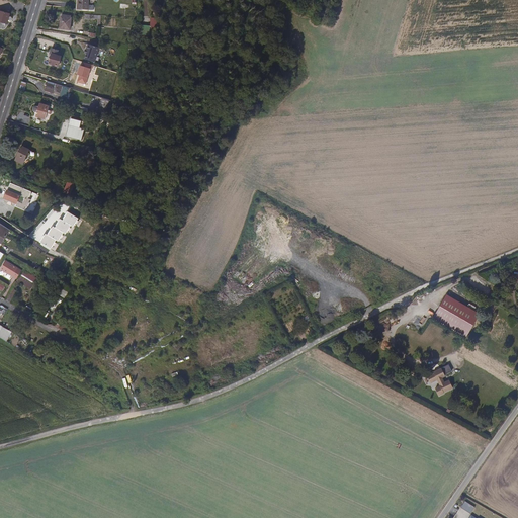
[(89,0),(77,0),(77,9),(89,10),(89,5),(89,0)]
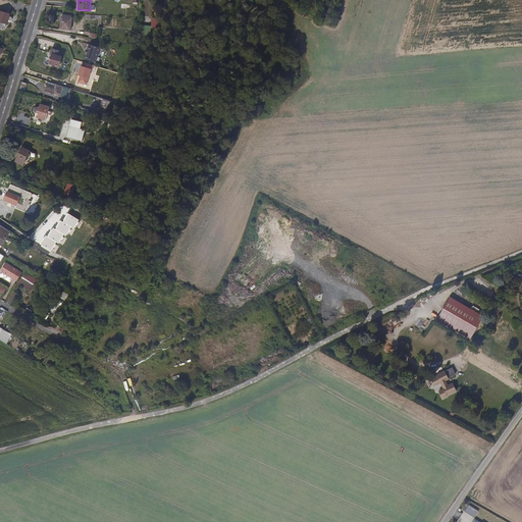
[(6,27),(10,14),(0,11),(0,29),(2,30),(6,27)]
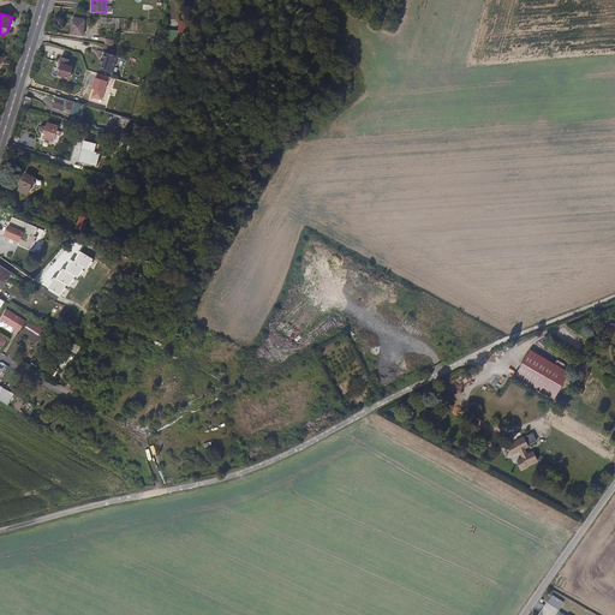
[(85,35),(88,22),(73,19),(72,33),(85,35)]
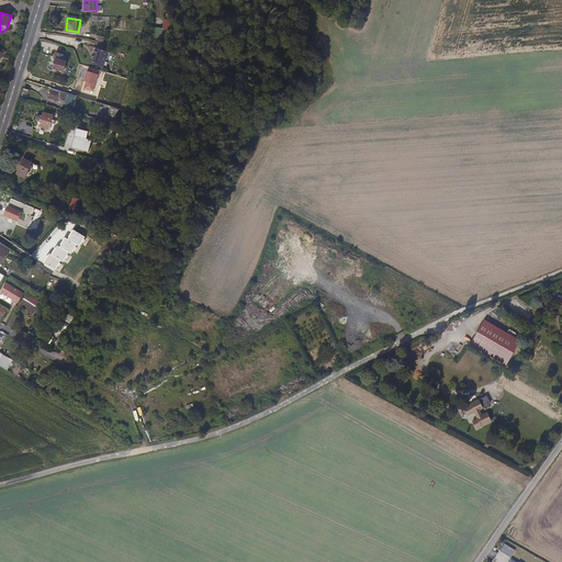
[(115,68),(121,53),(109,49),(107,55),(109,55),(107,59),(105,65),(115,68)]
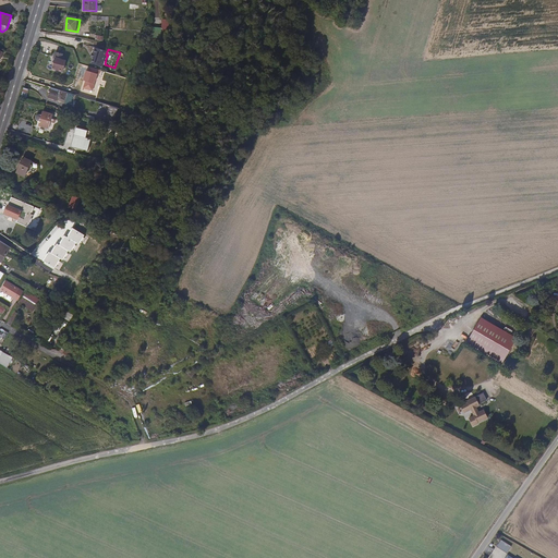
[(62,70),(65,59),(61,58),(62,53),(57,51),(55,58),(57,58),(53,68),(62,70)]
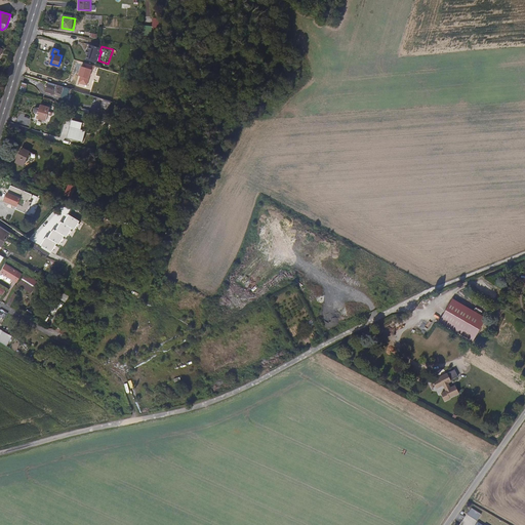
[(97,86),(103,71),(105,71),(106,67),(96,64),(94,68),(92,67),(90,73),(92,74),(91,77),(89,83),(97,86)]
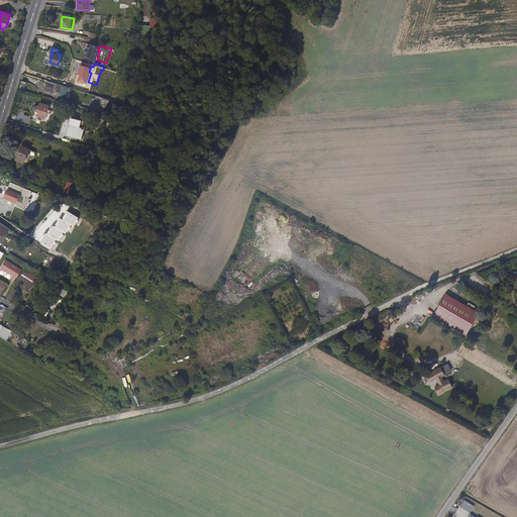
[(56,93),(59,84),(47,80),(45,89),(56,93)]
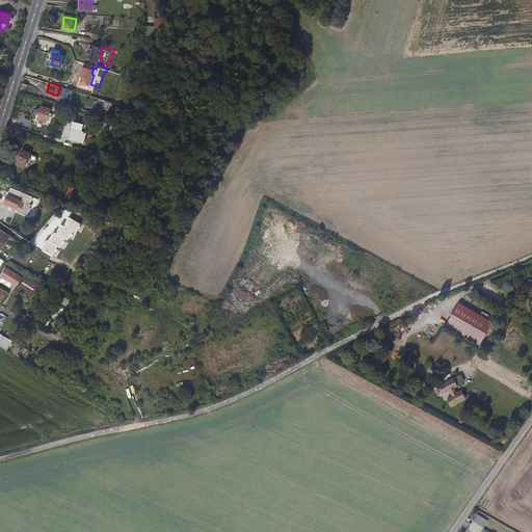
[(108,118),(112,101),(104,98),(101,106),(99,106),(97,115),(108,118)]
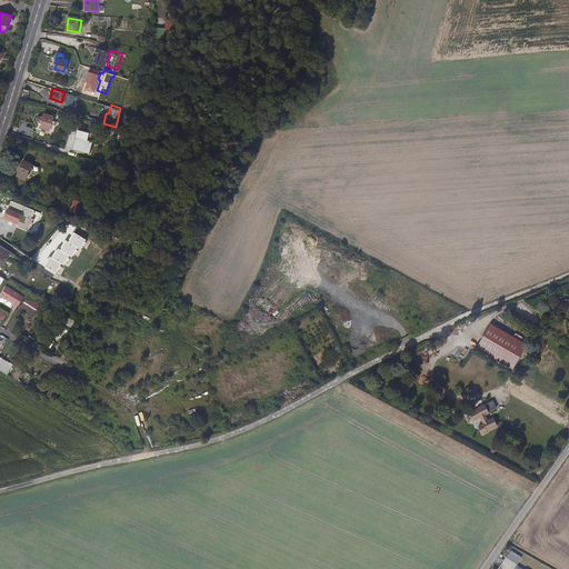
[(53,129),(58,116),(47,112),(42,126),(53,129)]
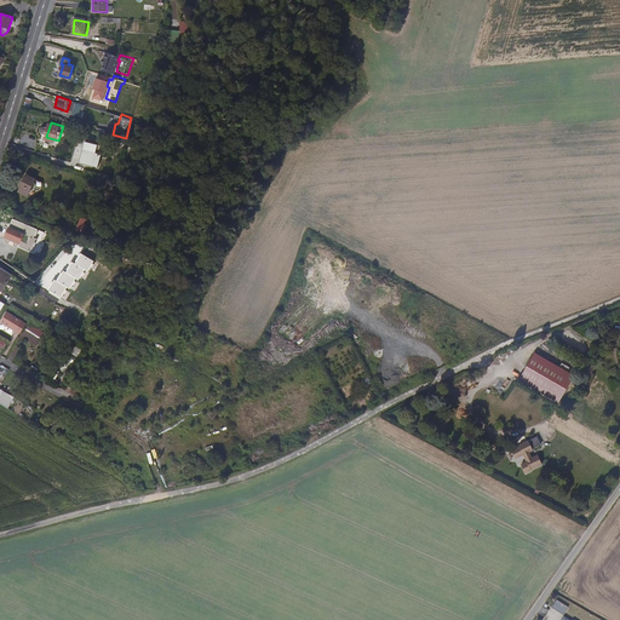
[(97,151),(98,143),(85,139),(79,162),(98,167),(102,153),(97,151)]
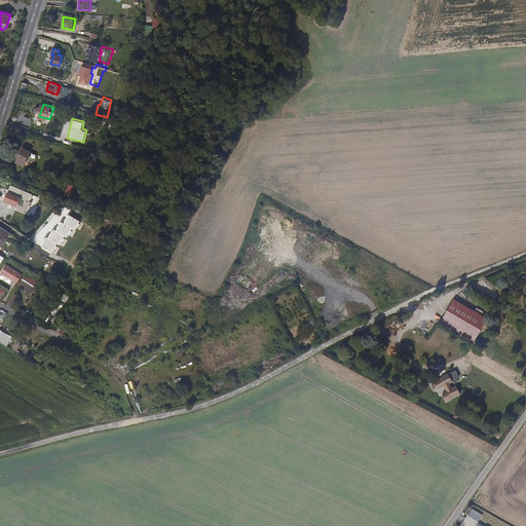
[(94,148),(97,138),(87,136),(84,146),(94,148)]
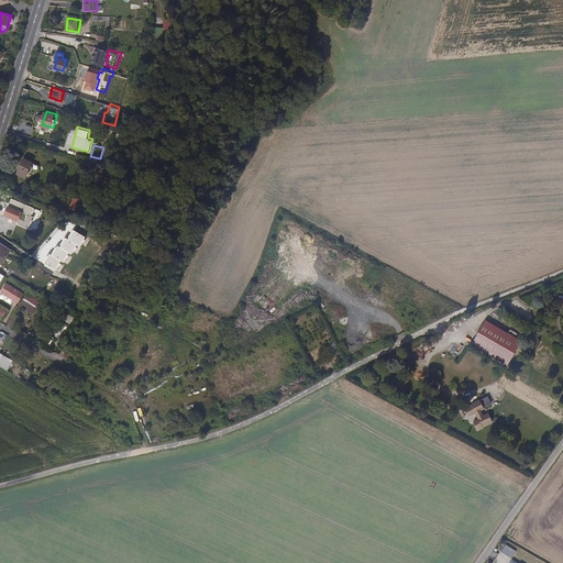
[(30,172),(33,161),(26,158),(25,159),(24,159),(21,168),(30,172)]
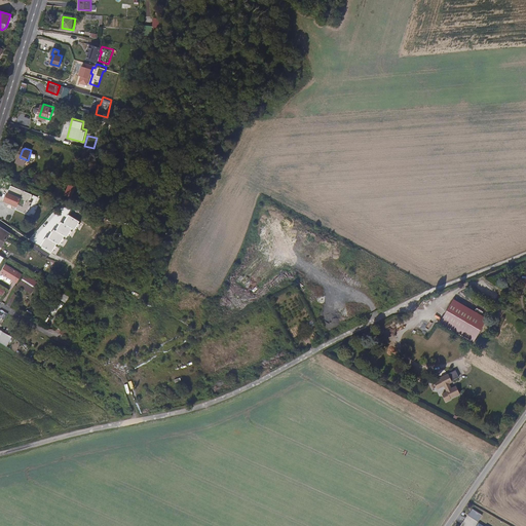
[(71,195),(76,183),(79,185),(81,179),(72,176),(71,180),(66,193),(71,195)]
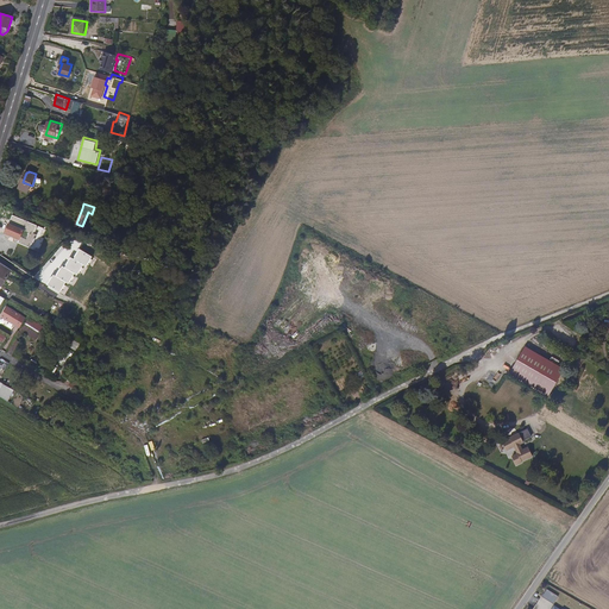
[(33,231),(11,223),(6,231),(30,240),(33,231)]
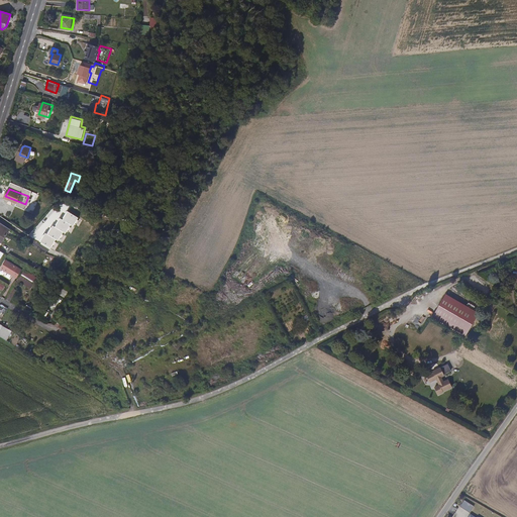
[(0,245),(3,241),(11,228),(0,220),(0,245)]
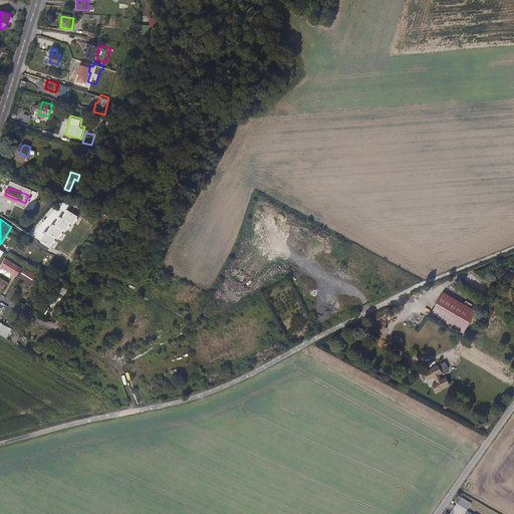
[(24,266),(8,256),(3,264),(15,271),(16,269),(20,272),(24,266)]
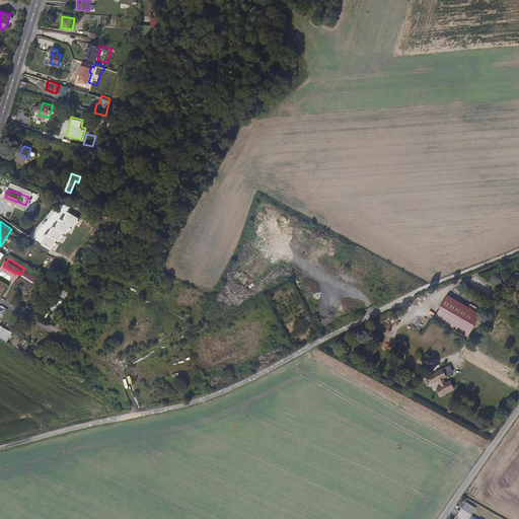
[(31,290),(38,279),(24,271),(17,282),(31,290)]
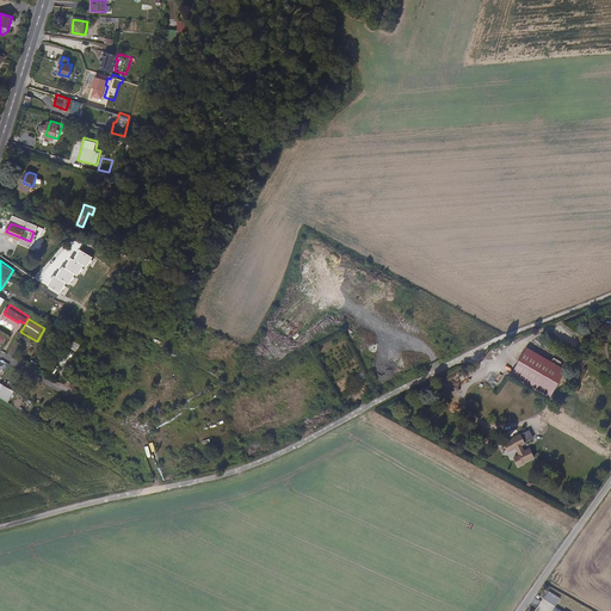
[(12,357),(20,344),(16,341),(8,355),(12,357)]
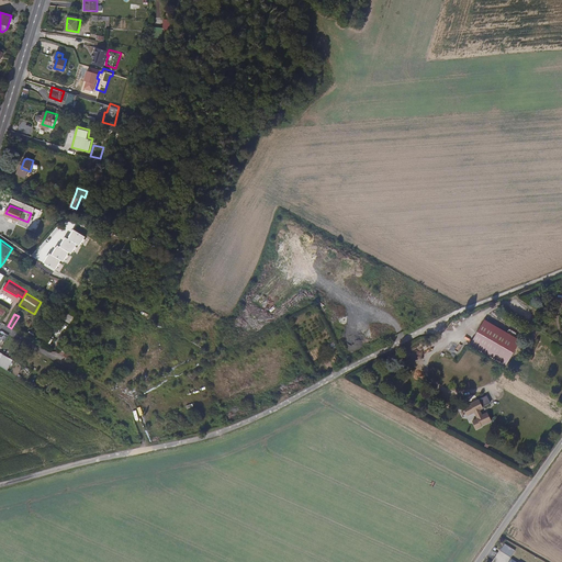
[(507,363),(519,339),(483,321),(471,345),(507,363)]
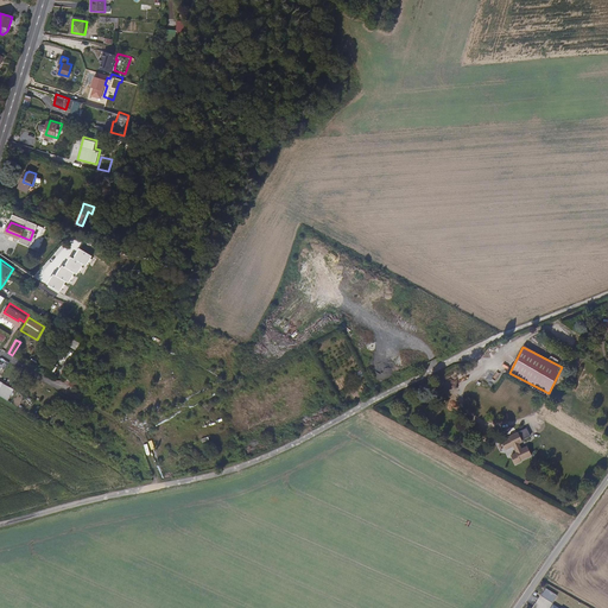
[(12,396),(7,392),(7,391),(11,385),(6,382),(0,392),(0,393),(10,399),(12,396)]
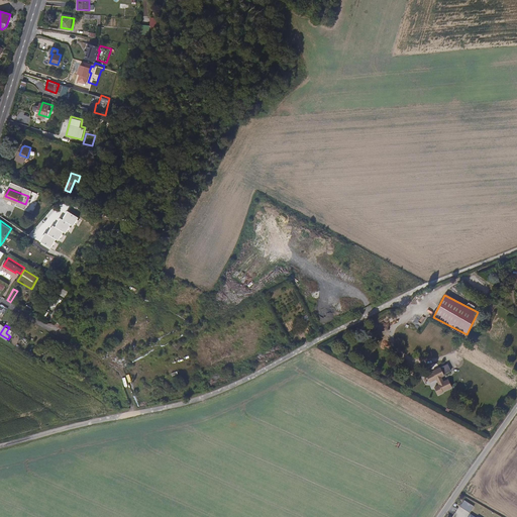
[(446,373),(453,369),(450,363),(435,370),(436,372),(430,375),(433,381),(439,378),(443,383),(438,386),(442,393),(447,391),(447,390),(455,385),(451,378),(446,380),(444,376),(447,375),(446,373)]
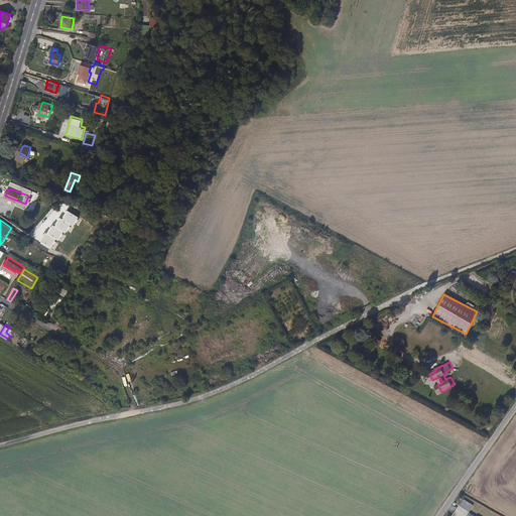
[(473,506),(464,500),(460,506),(469,512),(473,506)]
